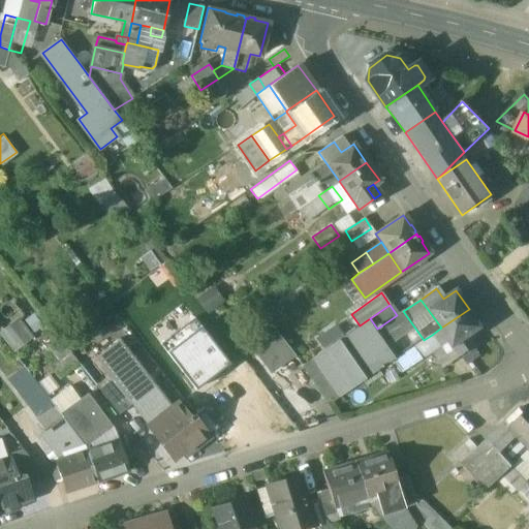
[(469,309),(441,328),(449,341),(461,356),(477,346),(470,336),(481,328),(469,309)]
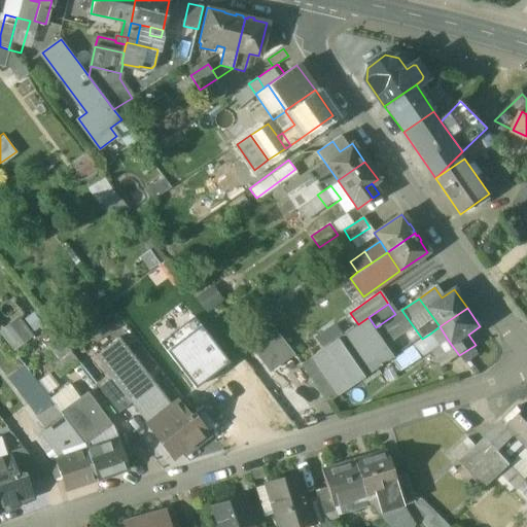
[(395,314),(376,327),(369,317),(358,324),(301,364),(327,403),(391,359),(412,346),(422,339),(401,310),(395,314)]
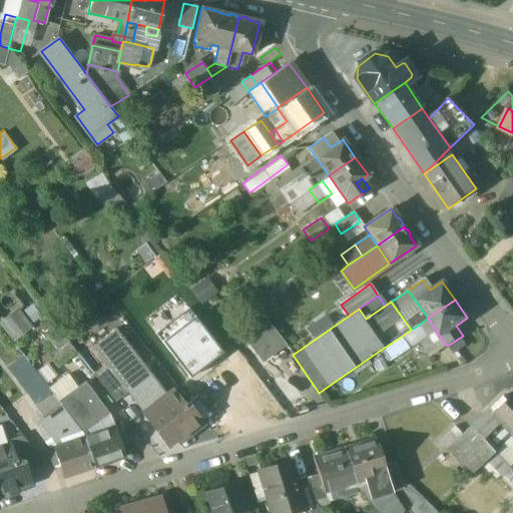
[(16,308),(0,321),(0,323),(14,340),(31,327),(16,308)]
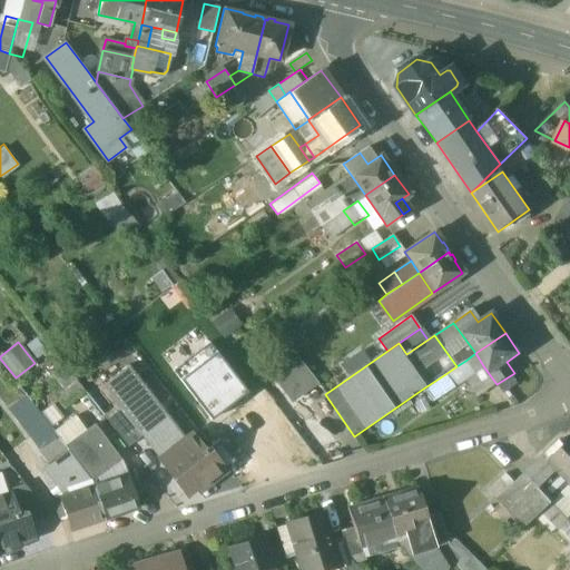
[(173,371),(210,420),(247,392),(209,343),(173,371)]
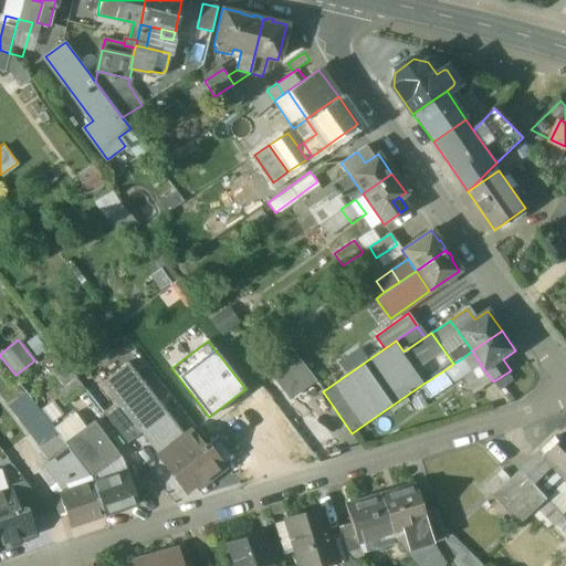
[(266,369),(287,399),(315,379),(294,349),(266,369)]
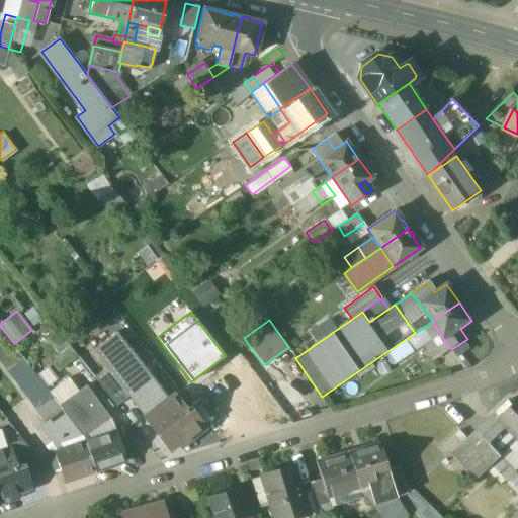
[(432,321),(423,328),(431,340),(440,334),(432,321)]
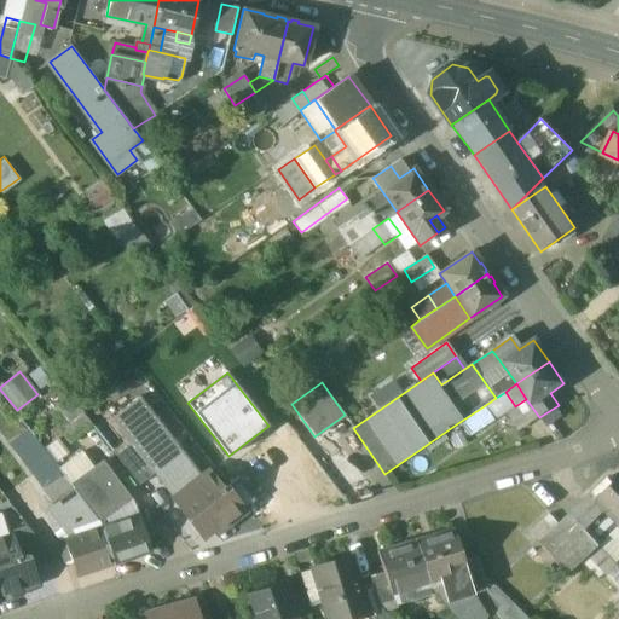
[(515,406),(505,392),(496,398),(484,406),(493,421),(515,406)]
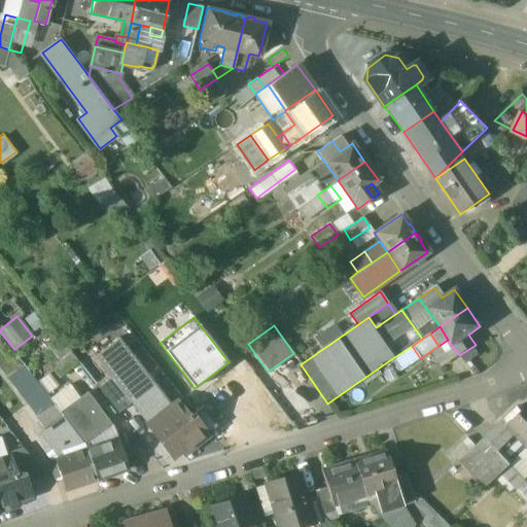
[(173,407),(120,338),(95,358),(108,376),(132,406),(148,426),(173,407)]
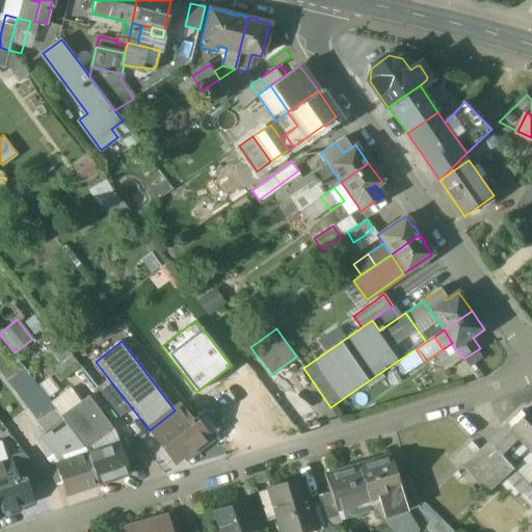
[(80,367),(60,342),(44,354),(49,361),(46,363),(61,382),(80,367)]
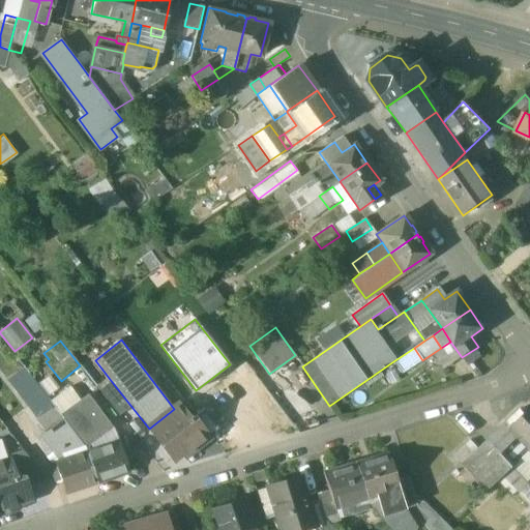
[(414,348),(393,361),(403,374),(422,360),(414,348)]
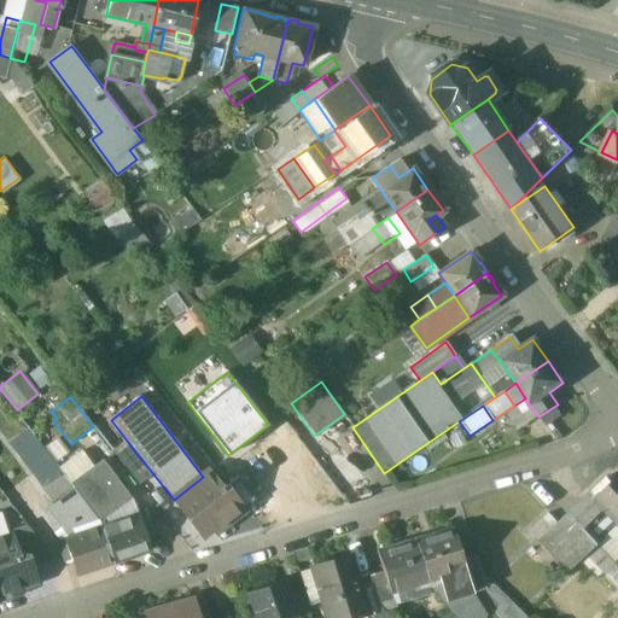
[(155,476),(127,441),(112,452),(140,487),(155,476)]
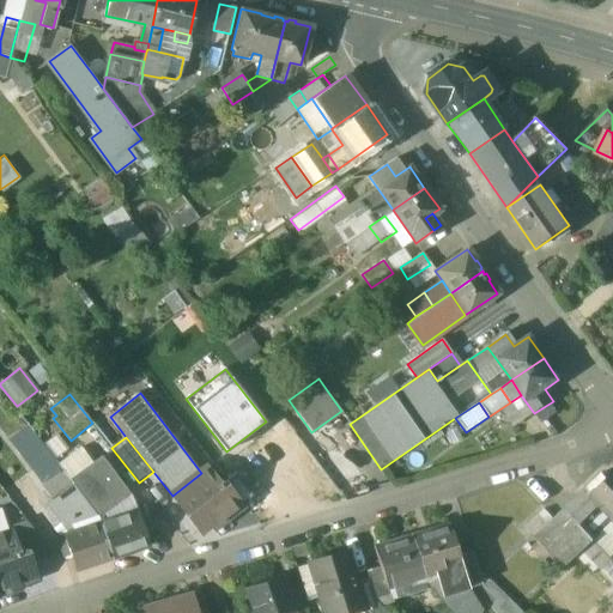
[(129,497),(99,455),(71,480),(73,484),(74,483),(93,507),(99,523),(107,521),(103,515),(129,497)]
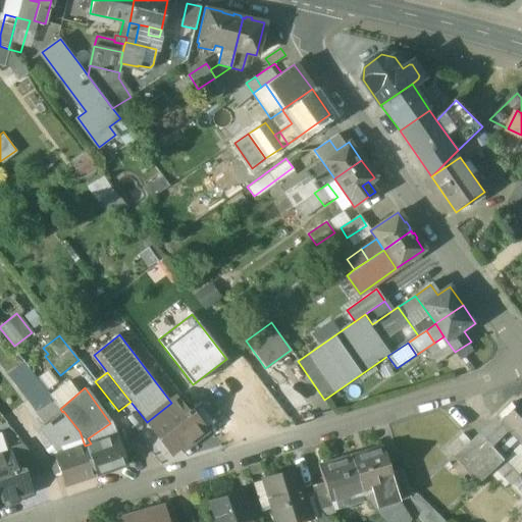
[(171,403),(147,422),(170,453),(179,447),(181,450),(208,429),(207,428),(192,410),(189,412),(177,398),(171,403)]
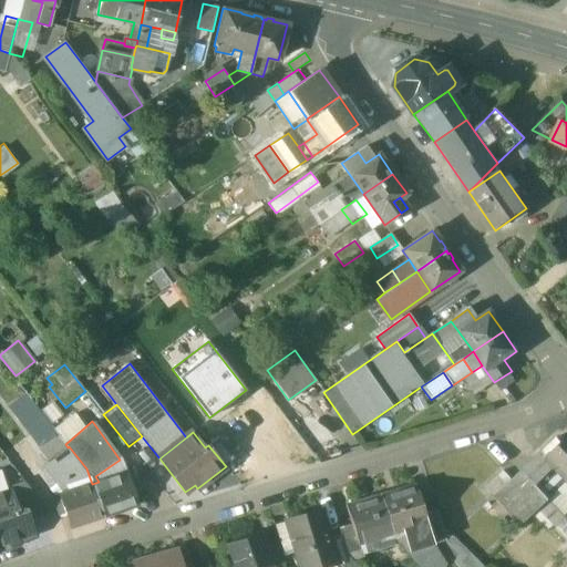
[(59,435),(38,450),(48,463),(68,447),(65,444),(59,435)]
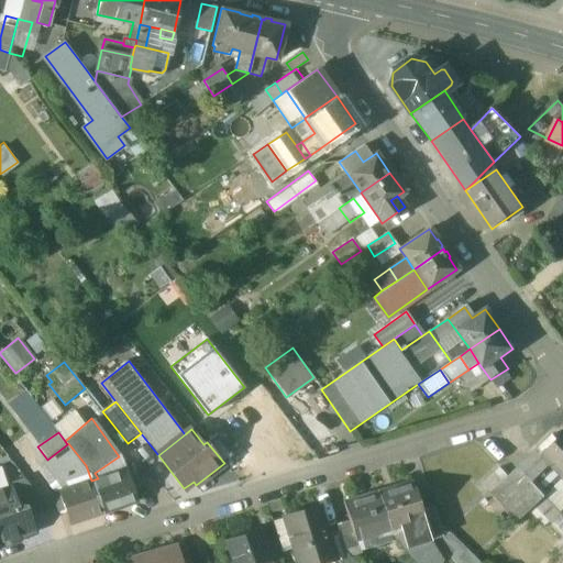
[(554,432),(534,450),(540,455),(543,452),(559,438),(554,432)]
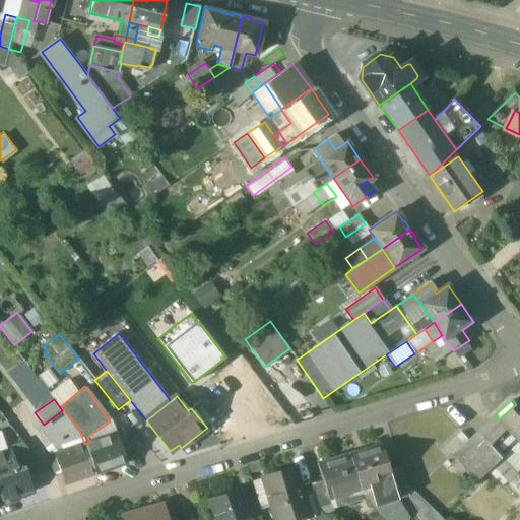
[(519,400),(516,404),(502,417),(519,436),(519,400)]
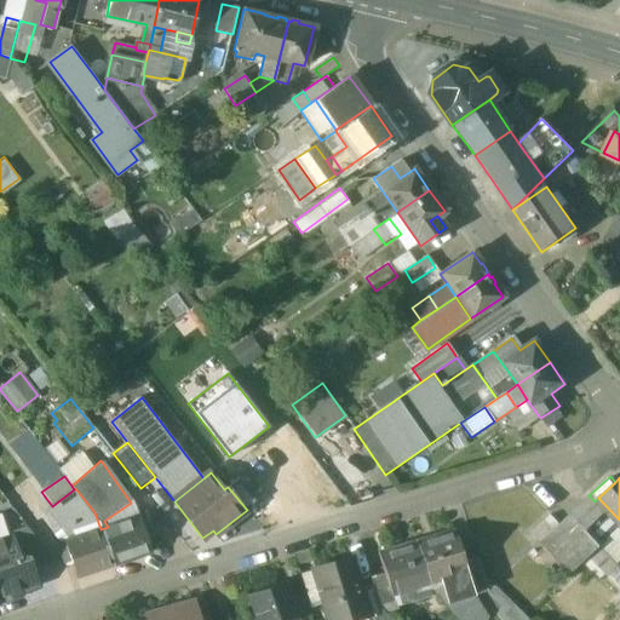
[(228,487),(246,509),(256,500),(239,478),(228,487)]
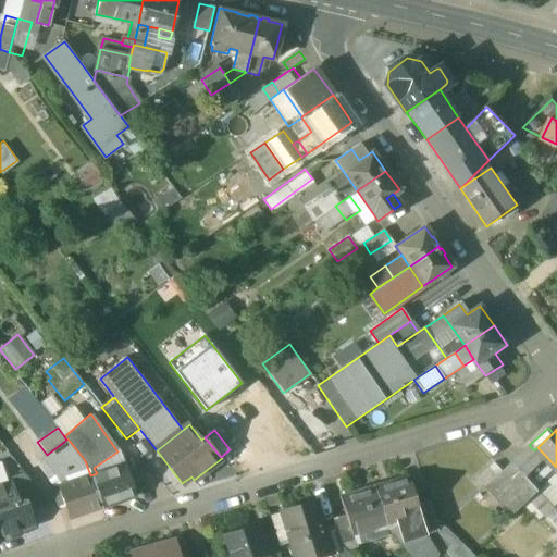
[(85,460),(67,438),(66,440),(47,455),(42,459),(61,484),(90,475),(85,460)]
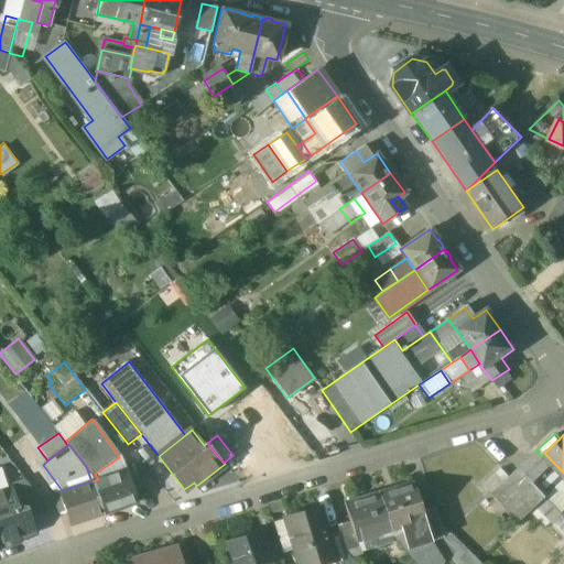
[(521,464),(492,491),(519,519),(535,503),(548,492),(521,464)]
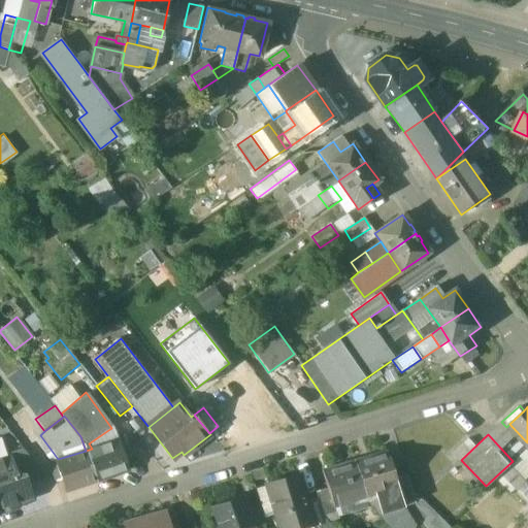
[(92,449),(86,451),(96,482),(128,470),(123,457),(128,455),(123,438),(92,449)]
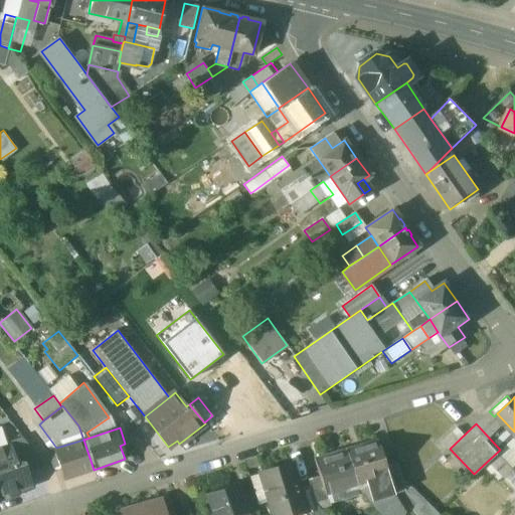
[(514,436),(500,450),(489,460),(514,485),(514,436)]
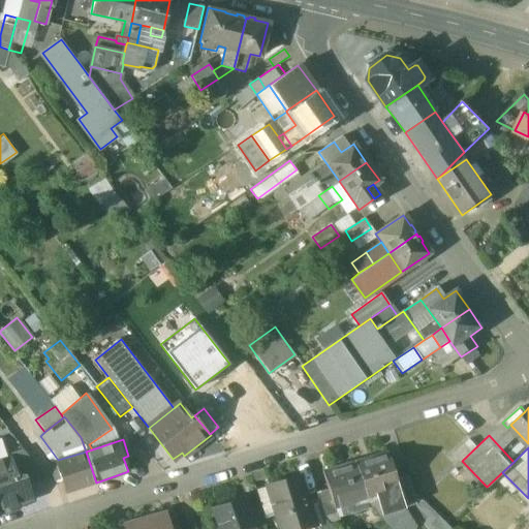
[(37,467),(23,449),(6,455),(8,459),(9,458),(17,478),(24,476),(27,486),(41,480),(37,467)]
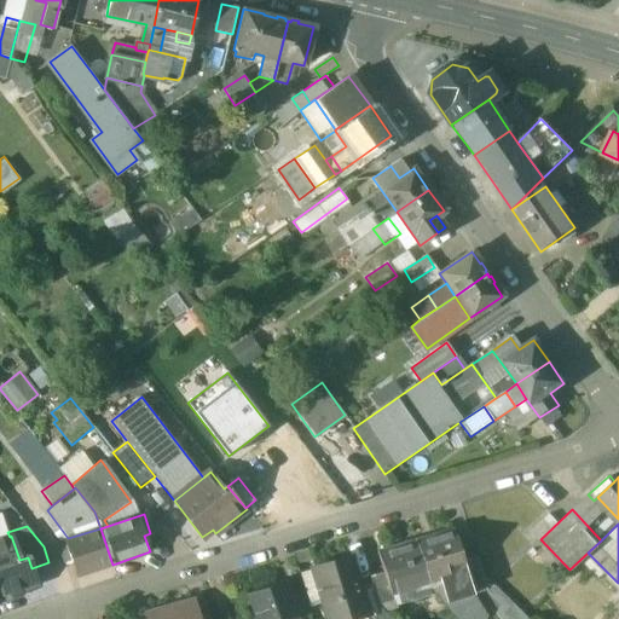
[(464,560),(455,527),(416,539),(428,579),(429,582),(441,578),(441,576),(446,573),(453,597),(474,591),(464,560)]
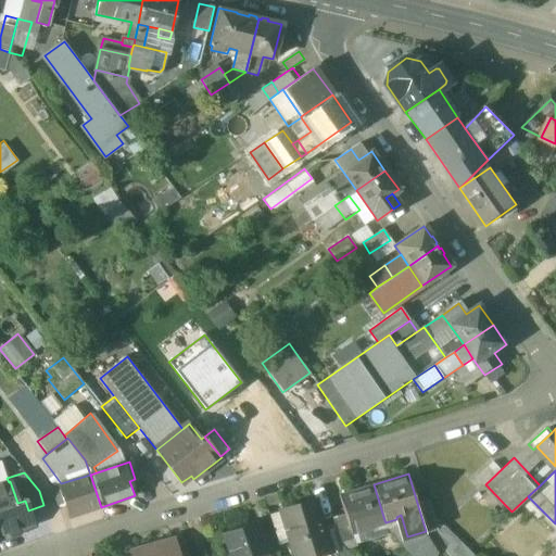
[(61,483),(50,488),(57,505),(62,503),(67,518),(101,507),(90,475),(61,483)]
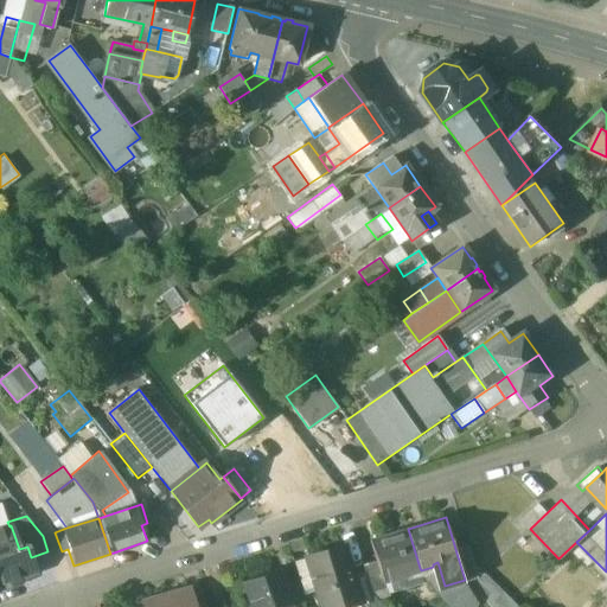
[(10,526),(0,529),(0,590),(13,587),(12,580),(36,572),(31,557),(27,547),(19,549),(11,525),(10,526)]
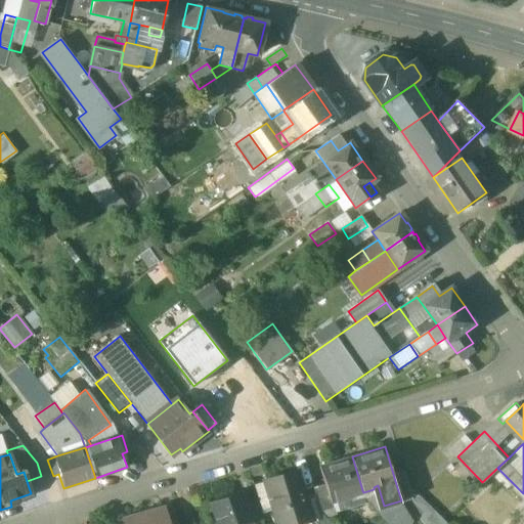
[(352,456),(343,460),(342,457),(320,465),(325,482),(331,500),(333,500),(351,494),(351,493),(362,490),(352,456)]
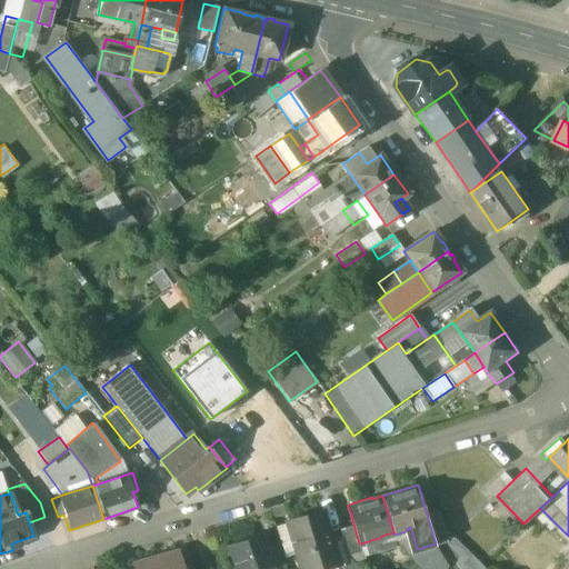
[(438,510),(427,515),(436,543),(448,540),(438,510)]
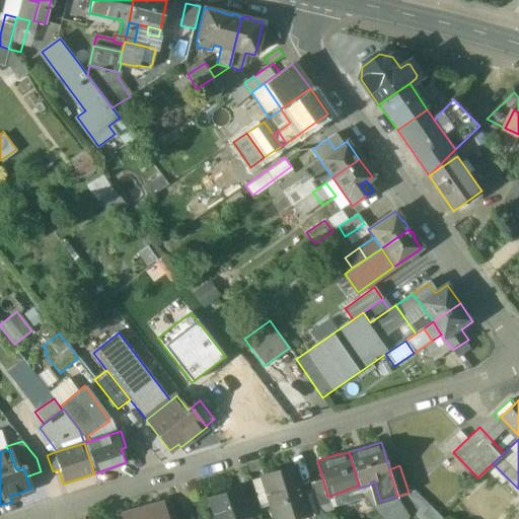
[(293,466),(264,475),(276,515),(279,518),(286,518),(306,513),(307,512),(301,491),(293,466)]
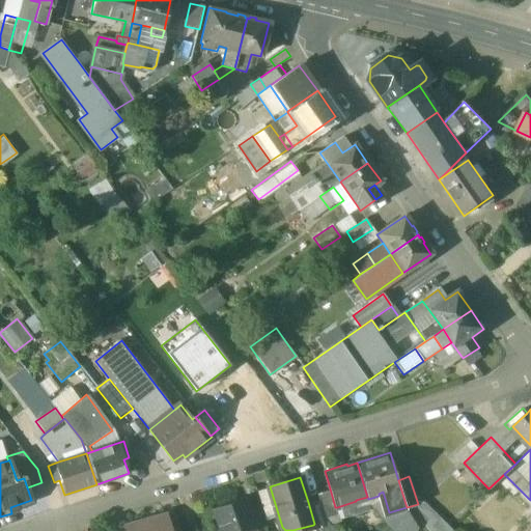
[(330,488),(317,493),(319,499),(326,516),(338,511),(337,507),(335,507),(330,488)]
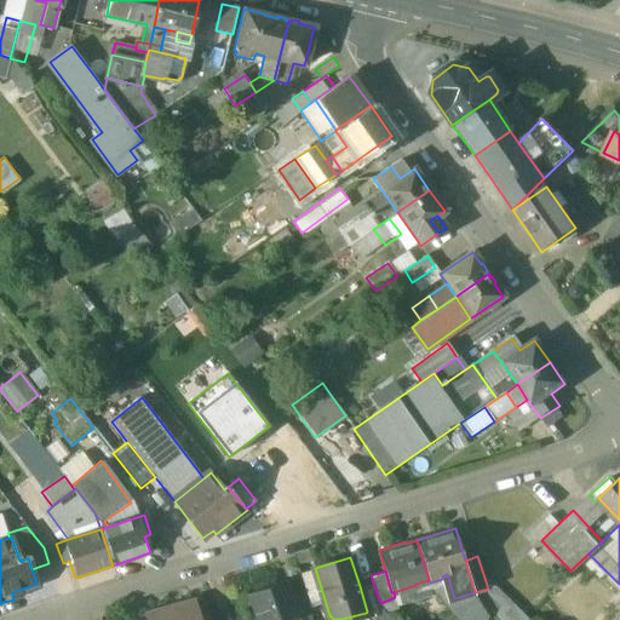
[(299,592),(292,595),(287,580),(250,593),(259,619),(296,619),(308,615),(299,592)]
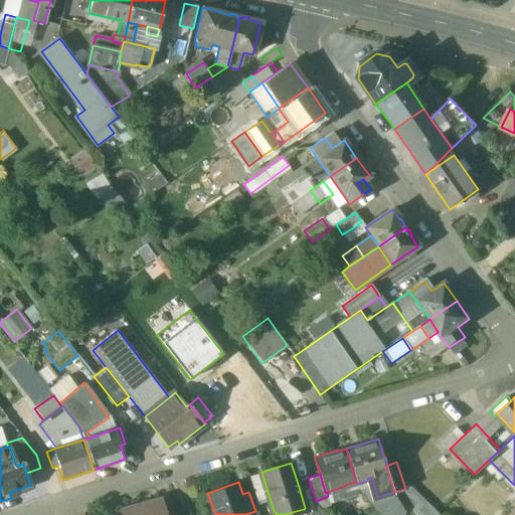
[(310,484),(299,487),(305,508),(304,509),(305,514),(319,514),(324,512),(316,502),(310,484)]
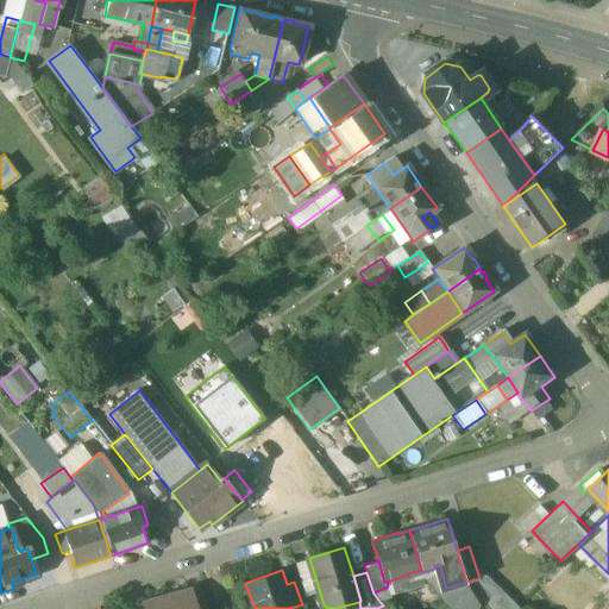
[(194,608),(189,592),(145,604),(146,608),(194,608)]
